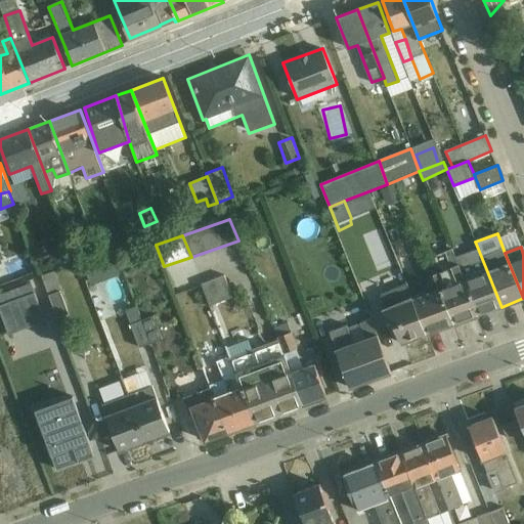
[(501,307),(478,249),(454,258),(478,316),(501,307)]
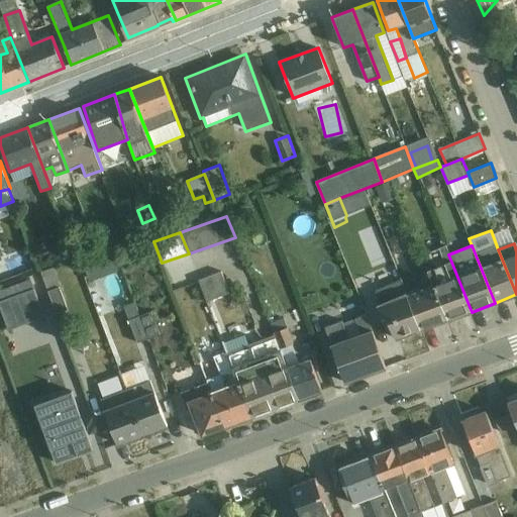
[(448,320),(472,312),(448,254),(445,247),(422,255),(433,285),(448,320)]
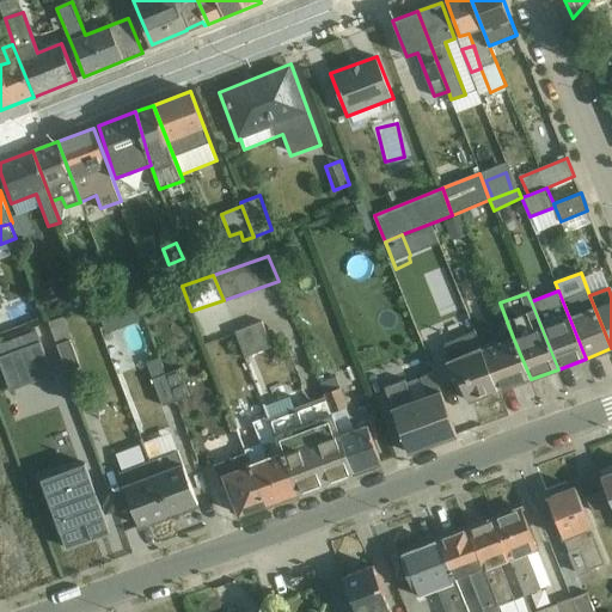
[(130,294),(98,307),(108,331),(140,318),(130,294)]
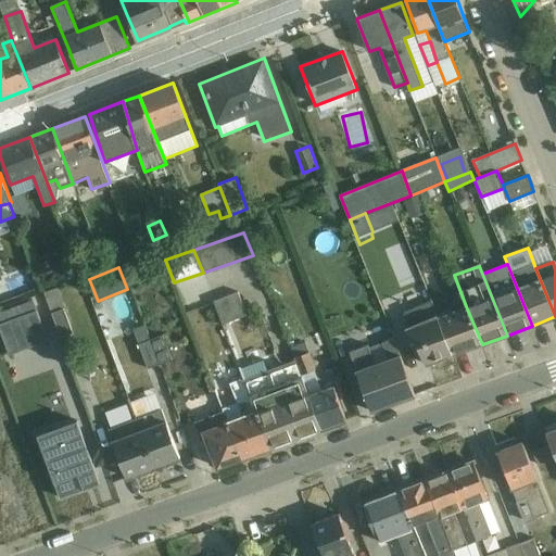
[(73,333),(59,289),(45,294),(61,338),(73,333)]
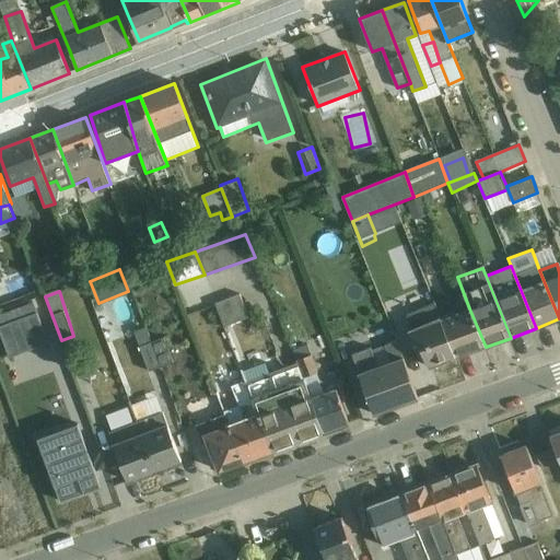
[(241,294),(216,304),(224,327),(249,317),(241,294)]
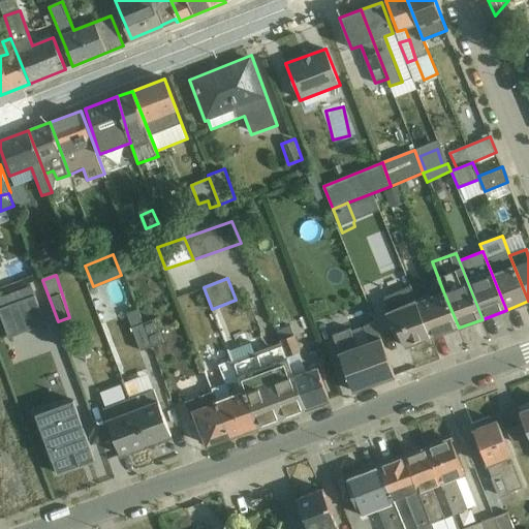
[(23,300),(0,308),(0,314),(8,338),(45,323),(31,284),(19,288),(23,300)]
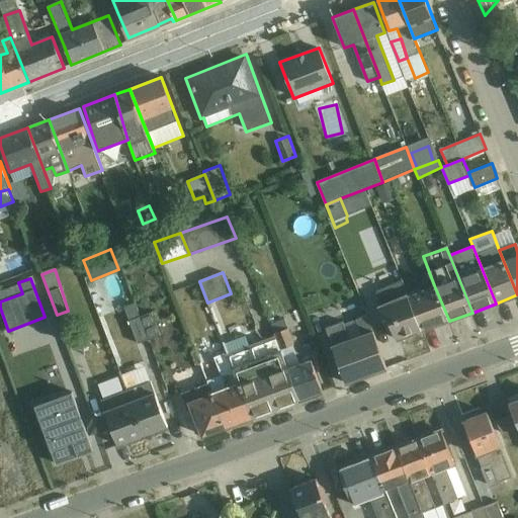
[(449,321),(434,285),(408,295),(423,331),(449,321)]
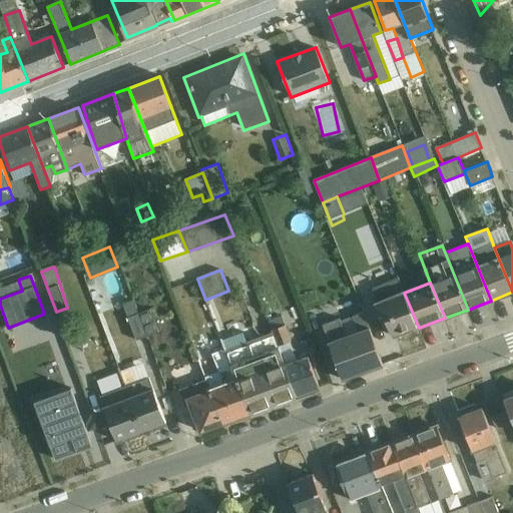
[(393,338),(419,328),(404,293),(375,304),(393,338)]
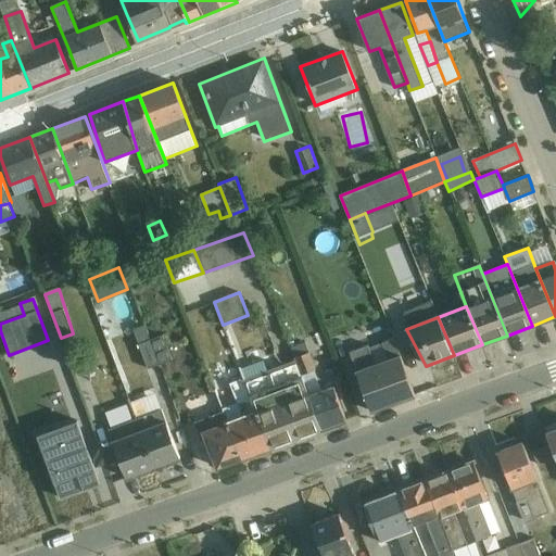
[(163,335),(151,340),(160,364),(161,365),(173,361),(163,335)]
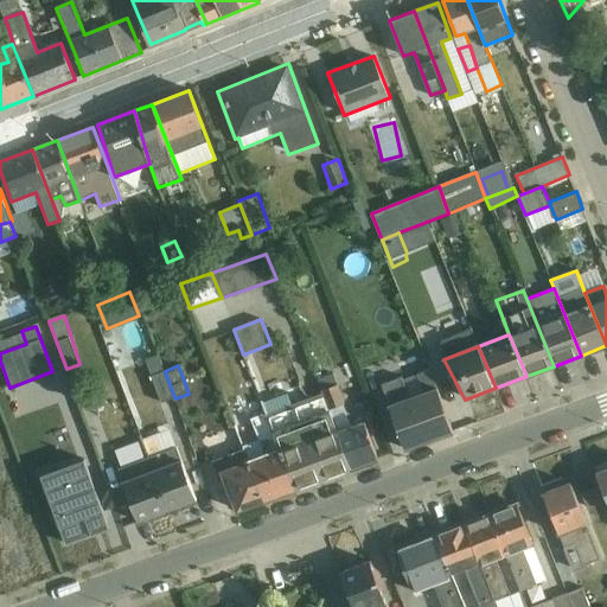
[(406,449),(453,432),(430,369),(417,375),(423,391),(410,396),(402,377),(382,384),(406,449)]
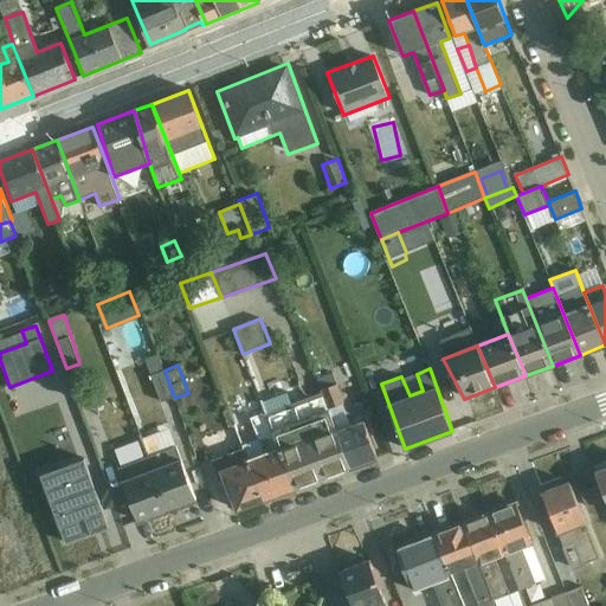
[(174,397),(165,371),(150,376),(160,403),(174,397)]
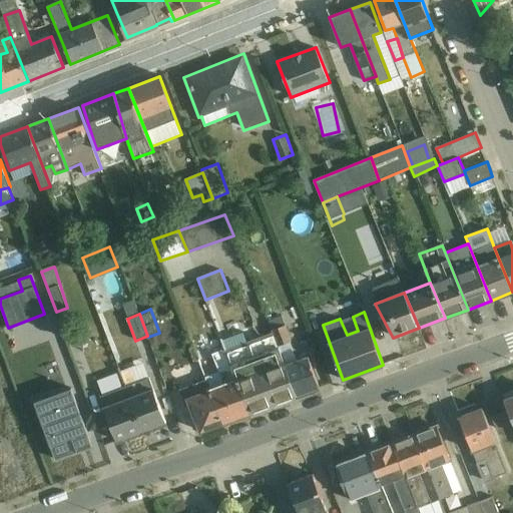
[(297,396),(320,388),(308,357),(297,361),(281,316),(268,321),(272,333),(297,396)]
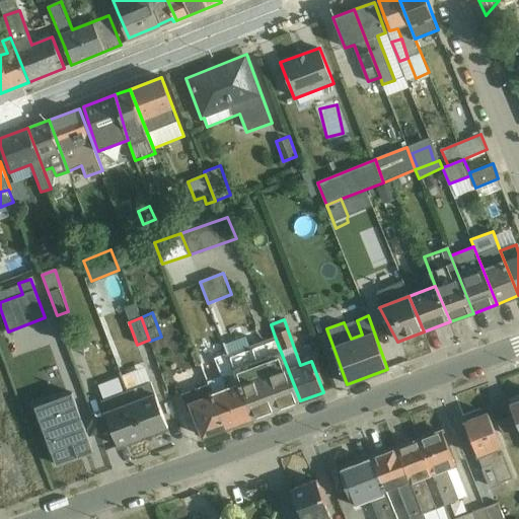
[(300,400),(275,337),(249,346),(247,340),(242,338),(224,345),(227,353),(253,418),(300,400)]
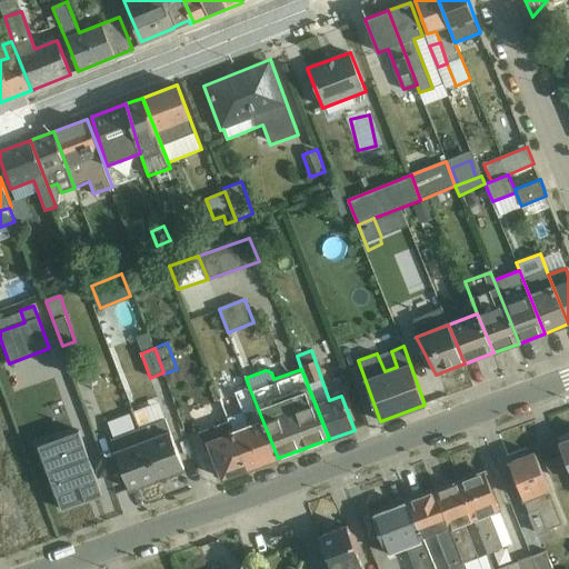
[(248,469),(278,458),(249,387),(236,392),(245,416),(230,421),(248,469)]
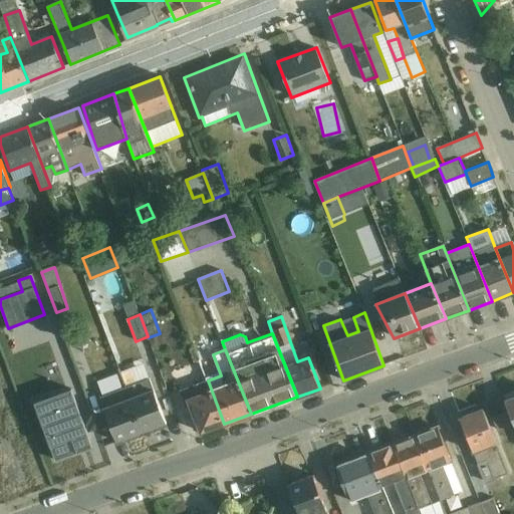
[(126,387),(149,377),(143,362),(120,371),(126,387)]
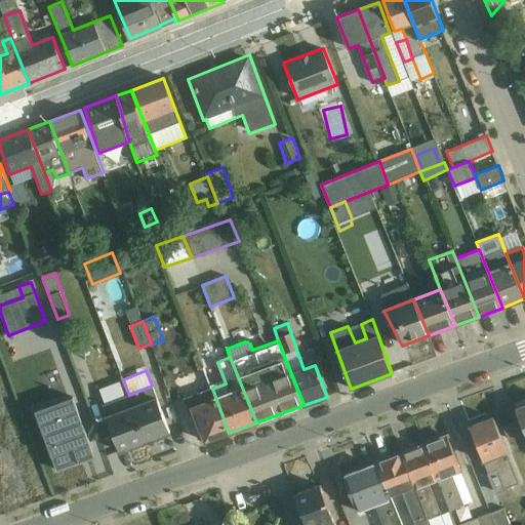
[(147,441),(170,432),(152,386),(127,396),(147,441)]
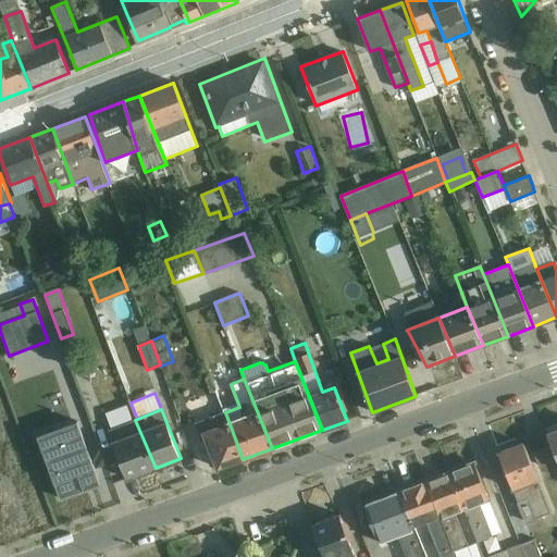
[(243,459),(225,412),(196,423),(201,440),(207,438),(218,469),(243,459)]
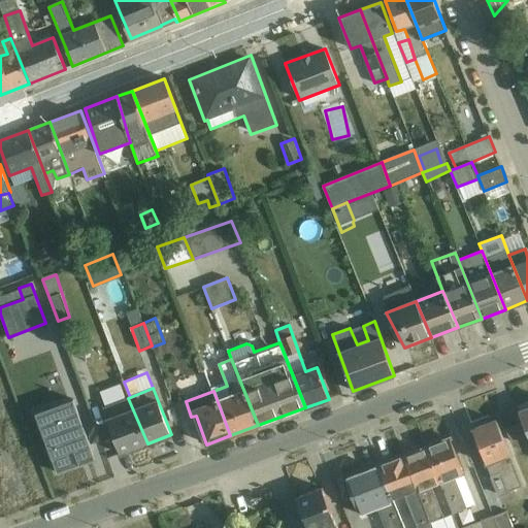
[(147,443),(128,398),(102,407),(120,454),(147,443)]
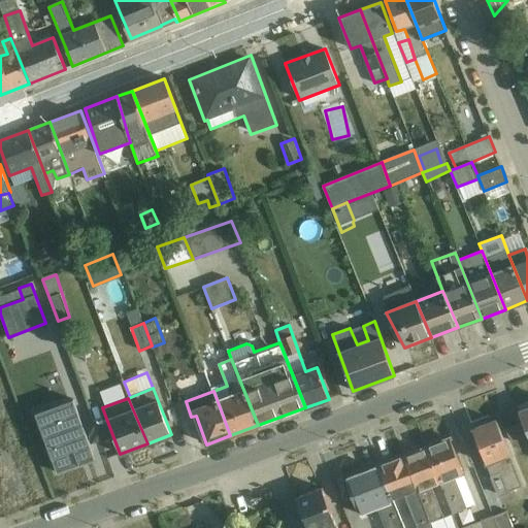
[(58,472),(95,459),(73,400),(36,414),(58,472)]
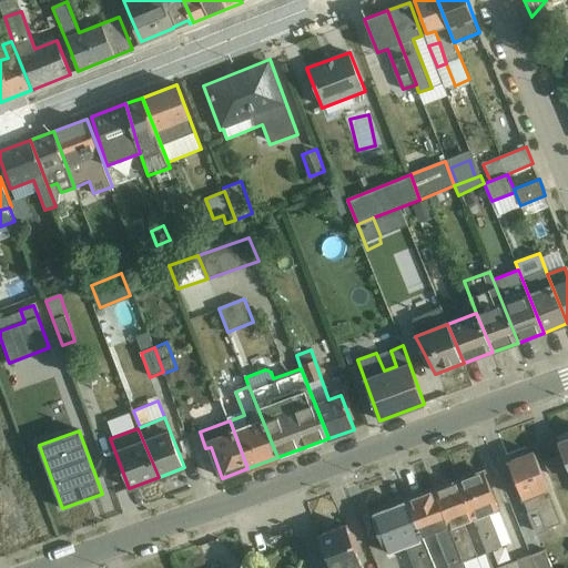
[(567,438),(558,443),(567,467),(567,438)]
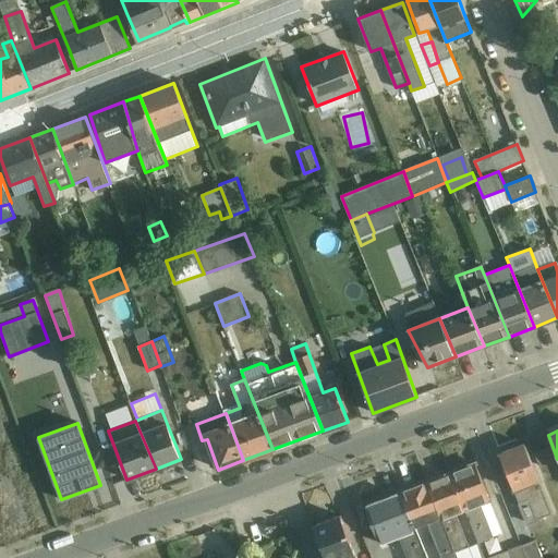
[(528,524),(552,514),(524,444),(499,453),(528,524)]
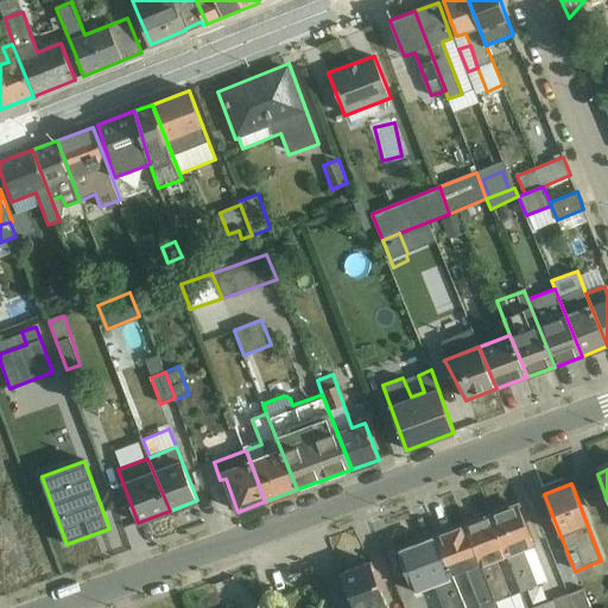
[(599,487),(582,494),(589,510),(606,502),(599,487)]
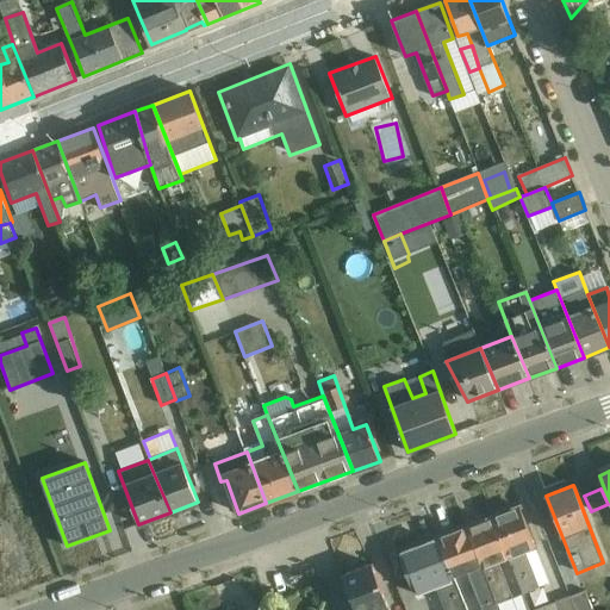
[(510,559),(540,547),(522,504),(492,515),(510,559)]
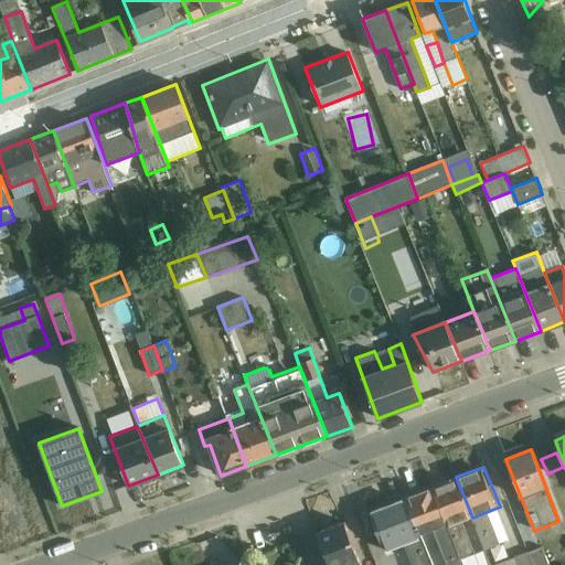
[(472,518),(456,477),(432,487),(462,564),(491,564),(484,550),(476,553),(464,521),(472,518)]
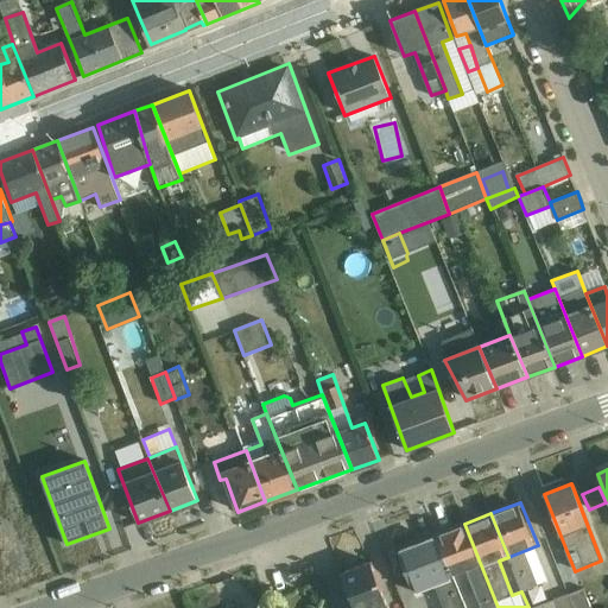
[(482,607),(498,607),(464,524),(437,536),(453,575),(467,569),(482,607)]
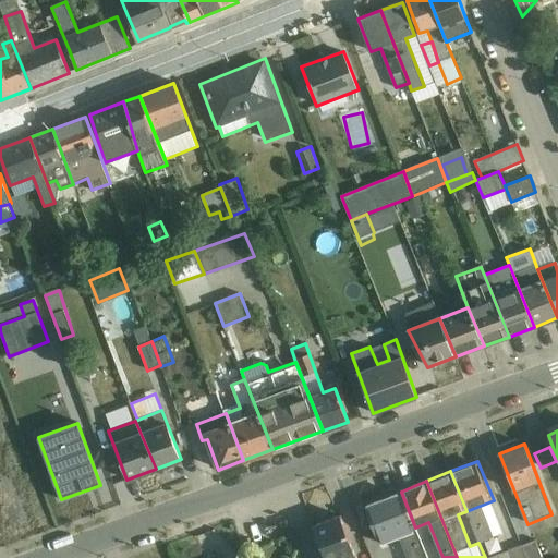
[(427,557),(415,528),(401,492),(364,506),(379,545),(400,537),(407,557),(427,557)]
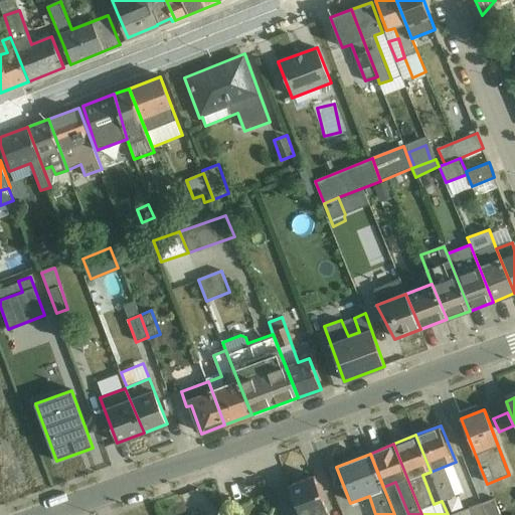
[(300,514),(329,514),(314,476),(289,486),(300,514)]
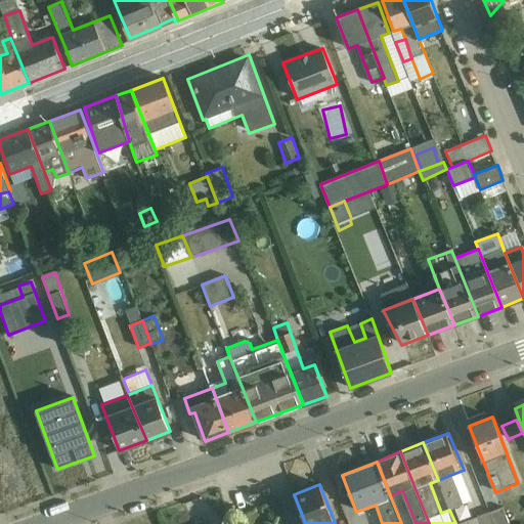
[(509,523),(503,508),(490,512),(494,523),(509,523)]
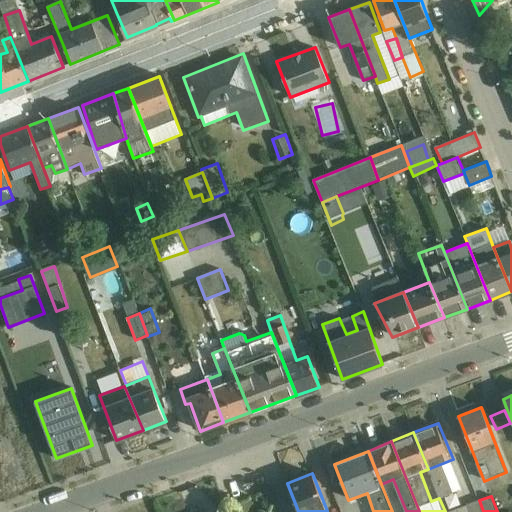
[(483,511),(479,500),(448,511),(483,511)]
